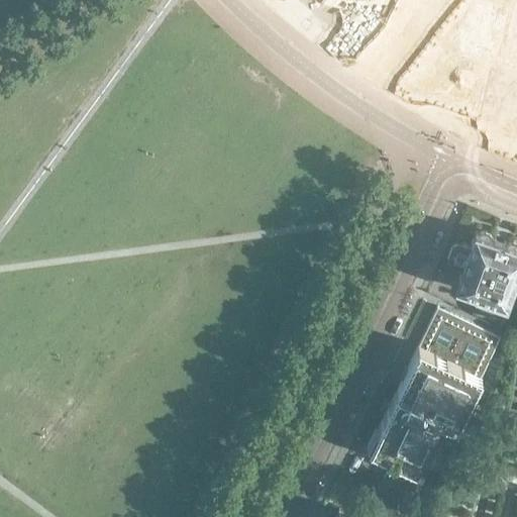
[(505,302),(516,267),(516,241),(516,240),(515,240),(512,239),(510,239),(508,239),(506,240),(505,240),(494,235),(493,236),(493,235),(492,234),(491,232),(489,231),(487,230),(485,229),(482,229),(480,230),(478,230),(475,229),(469,244),(457,240),(451,242),(446,257),(448,264),(460,268),(456,280),(455,283),(458,284),(476,290),(475,291),(480,293),(476,305),(496,312),(500,300),(505,302)]
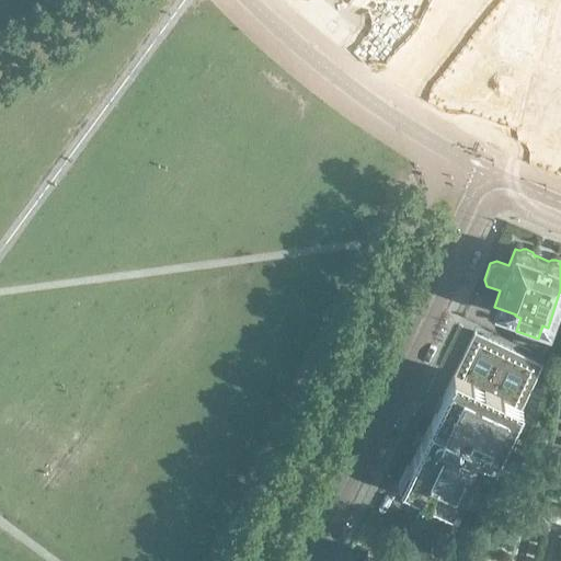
[(501,448),(542,364),(473,331),(433,414),(501,448)]
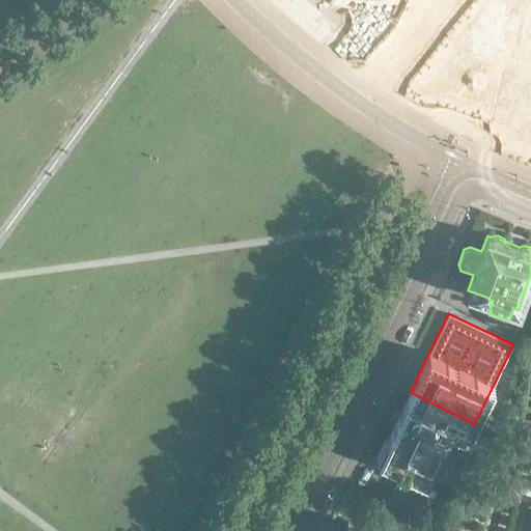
[(425,480),(451,428),(468,437),(474,424),(410,392),(378,457),(425,480)]
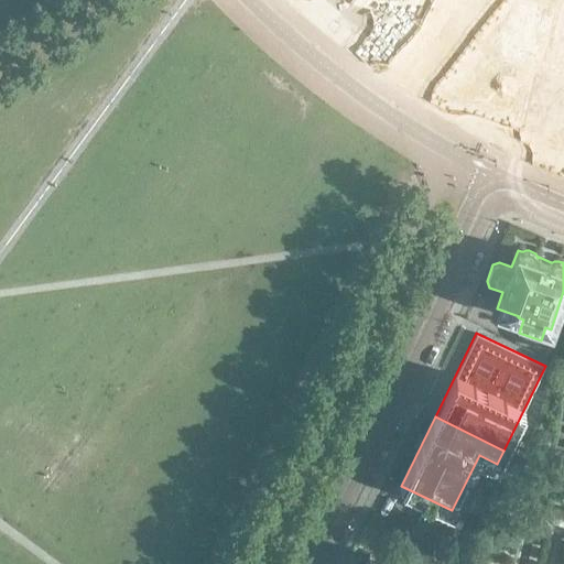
[(436,544),(449,517),(425,505),(411,532),(436,544)]
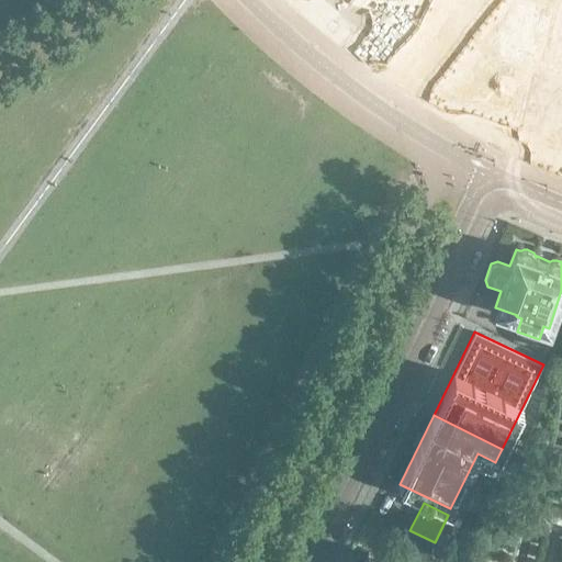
[(388,561),(368,552),(362,561),(388,561)]
